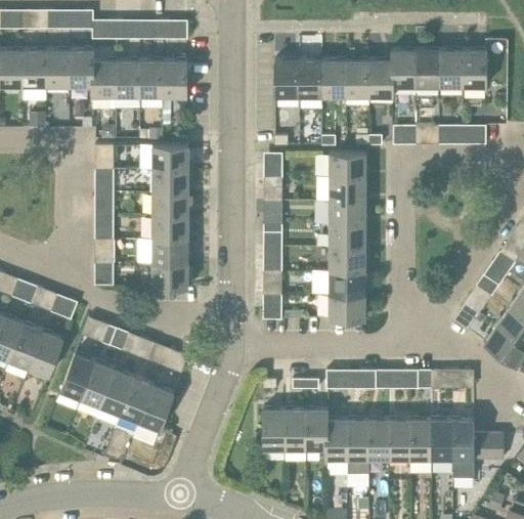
[(0,88),(23,89),(23,52),(0,52),(0,88)]
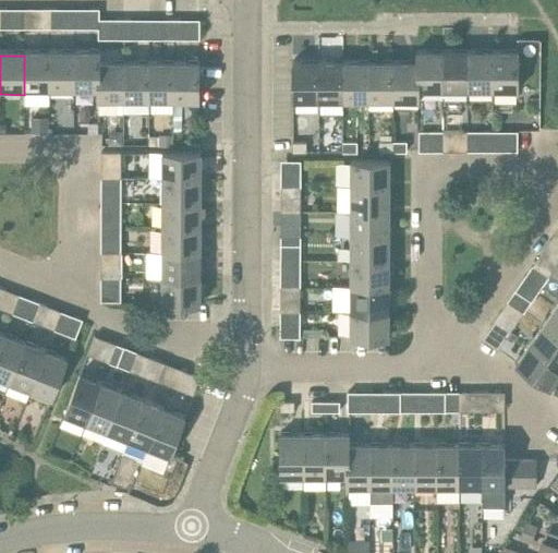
[(24,95),(48,95),(49,56),(24,56),(24,95)]
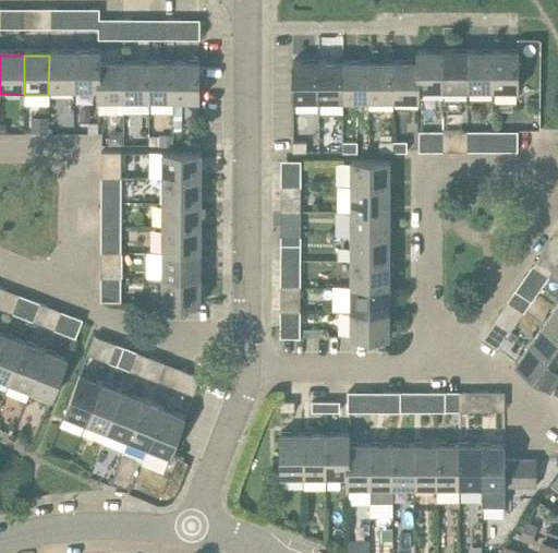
[(48,95),(73,95),(74,56),(49,56),(48,95)]
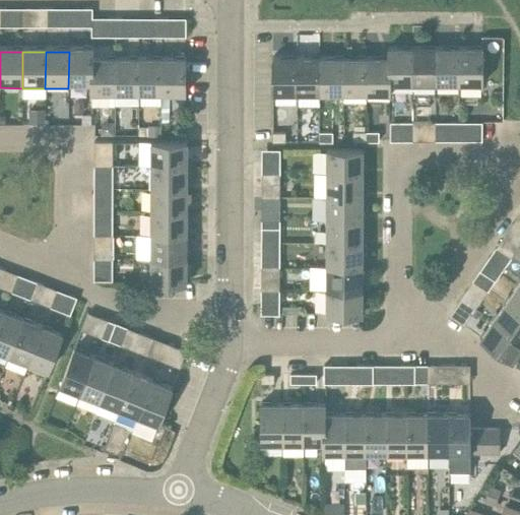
[(68,88),(91,88),(92,88),(92,52),(69,52),(68,88)]
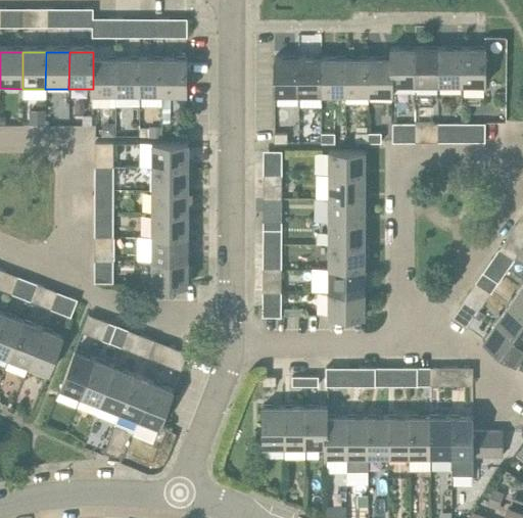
[(92,99),(116,99),(116,62),(94,62),(94,52),(93,52),(93,89),(92,89),(92,99)]
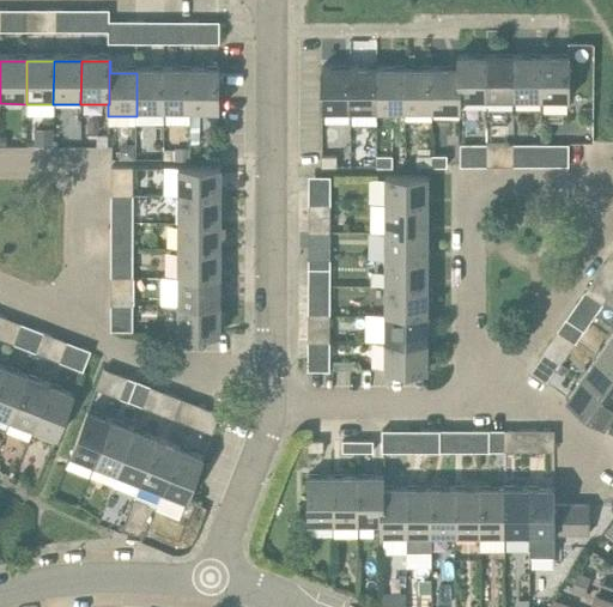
[(459,104),(460,104),(486,104),(486,62),(457,62),(457,73),(459,73),(459,104)]
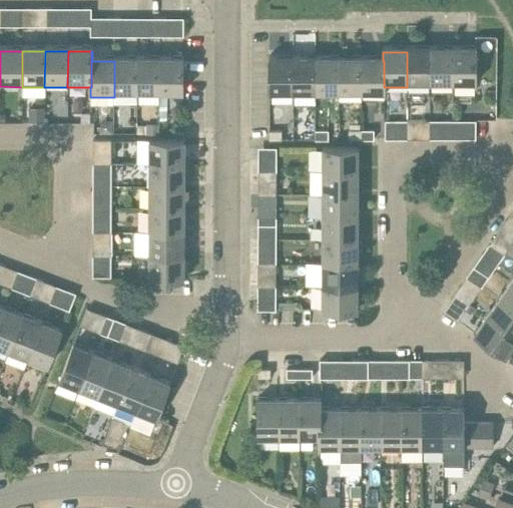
[(407,87),(430,87),(430,52),(407,52),(407,87)]
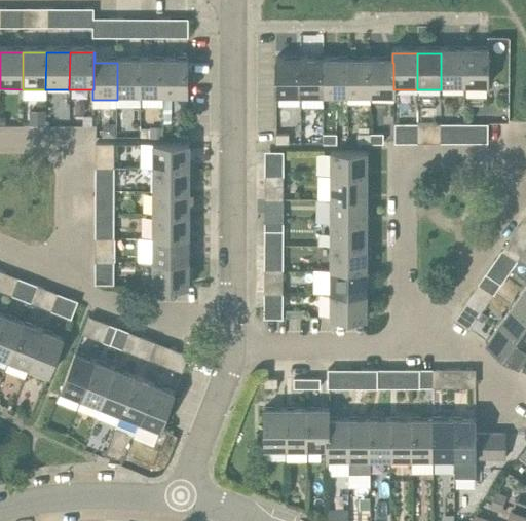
[(441,89),(464,89),(464,53),(441,53),(441,89)]
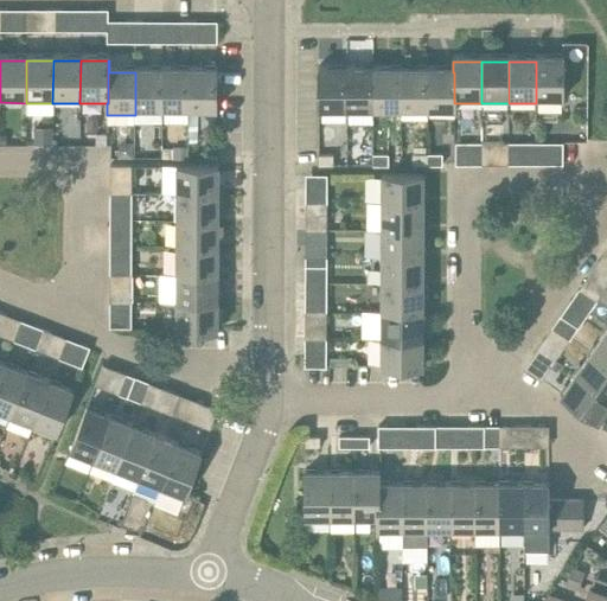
[(536,103),(540,103),(563,103),(563,62),(536,62),(536,103)]
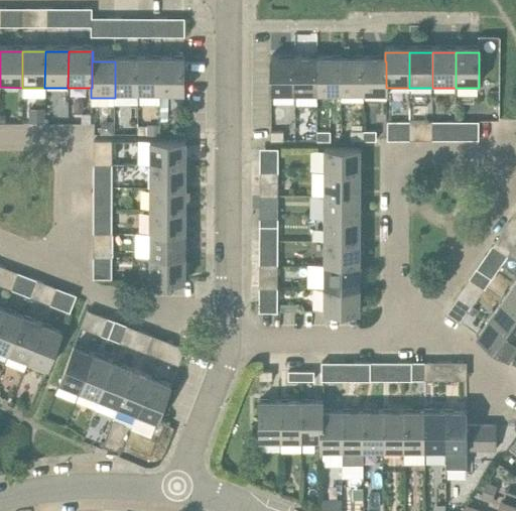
[(115,98),(137,98),(137,61),(115,61),(115,98)]
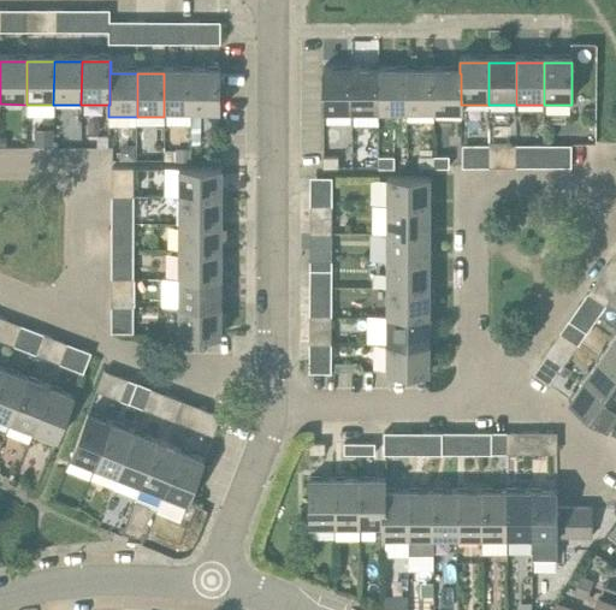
[(164,117),(191,117),(191,73),(164,73),(164,117)]
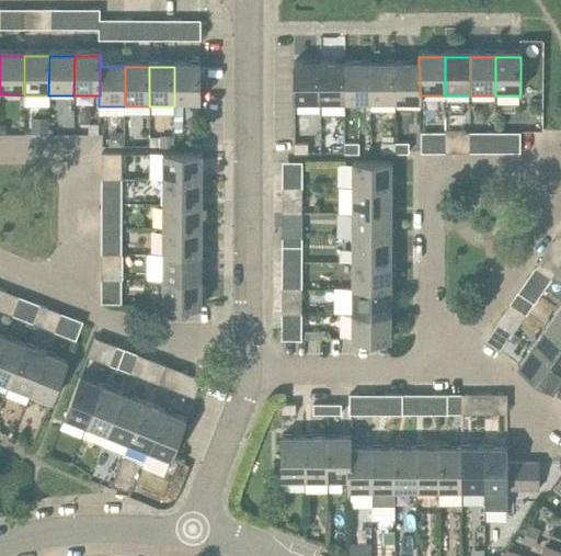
[(174,67),(174,106),(201,106),(201,67),(174,67)]
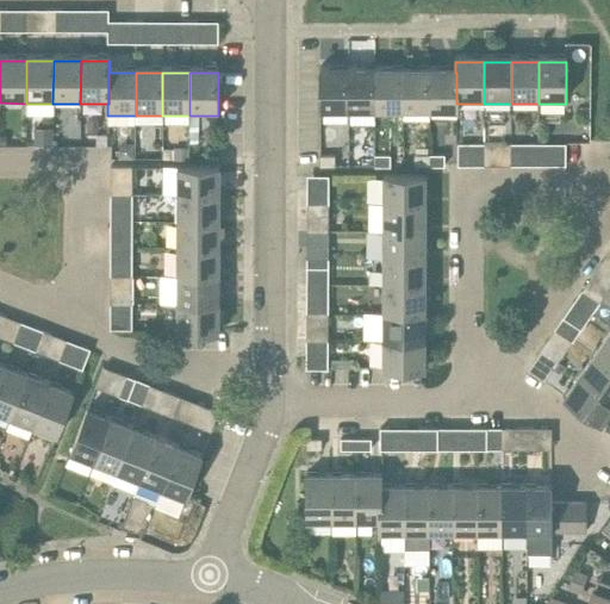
[(319,116),(348,116),(348,73),(319,73),(319,116)]
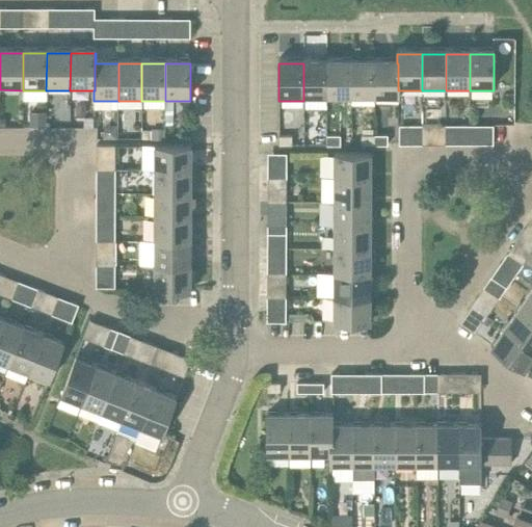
[(303,101),(327,101),(327,63),(303,63),(303,101)]
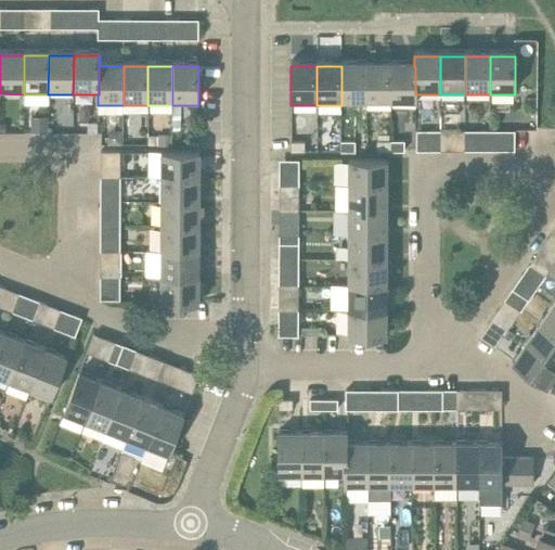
[(341,105),(366,105),(366,66),(341,66),(341,105)]
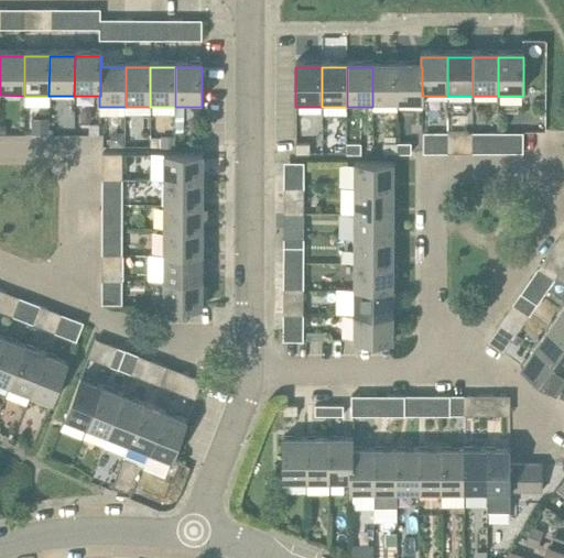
[(372,107),(397,107),(398,67),(372,67),(372,107)]
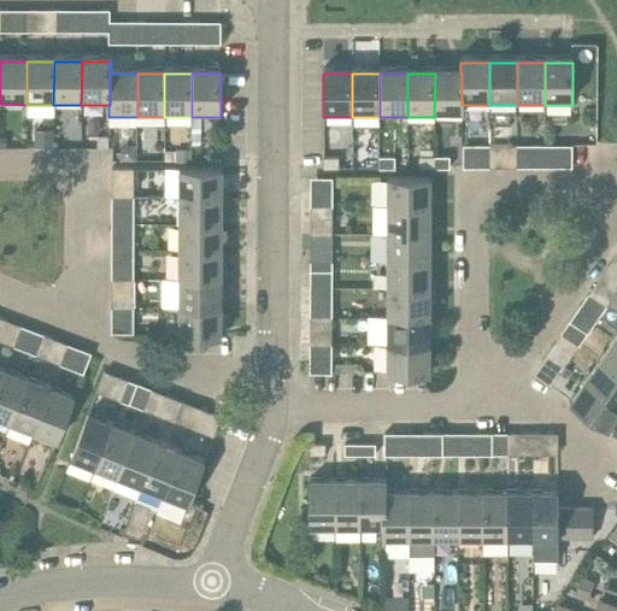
[(435,74),(434,117),(464,117),(463,105),(462,105),(462,74),(460,74),(435,74)]
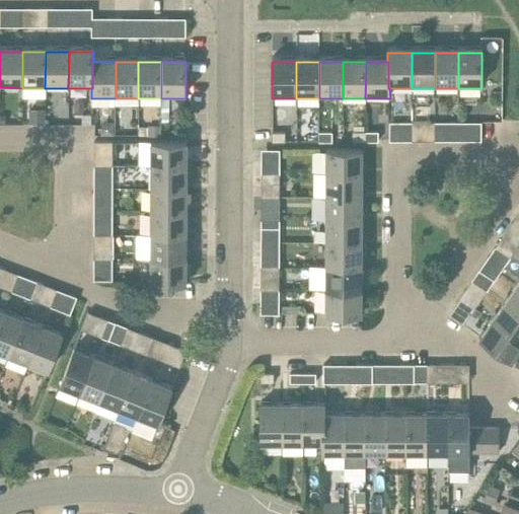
[(171,101),(171,115),(183,115),(183,101),(171,101)]
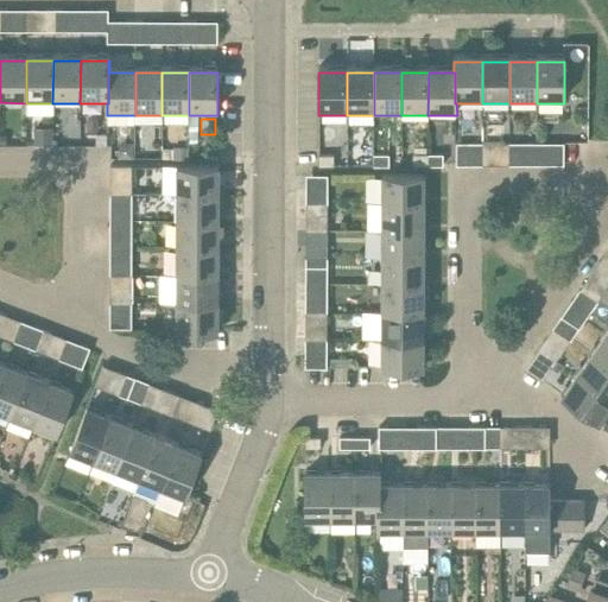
[(54,151),(54,137),(35,137),(35,151),(54,151)]
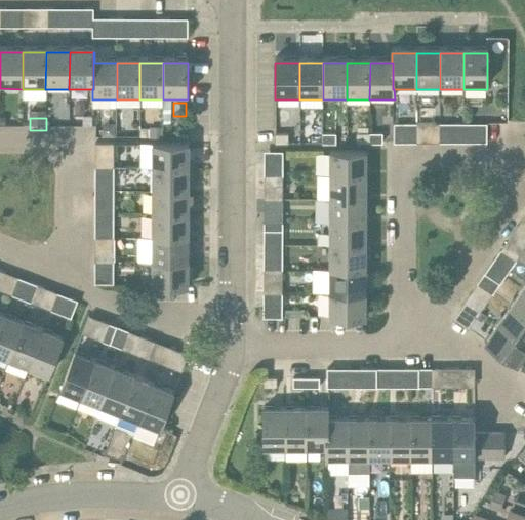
[(116,143),(116,128),(107,128),(102,133),(102,142),(116,143)]
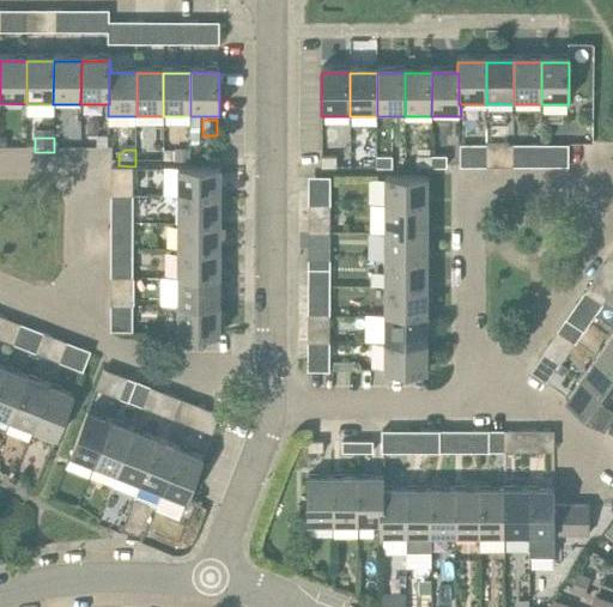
[(175,156),(175,167),(189,167),(189,155),(175,153),(175,156)]
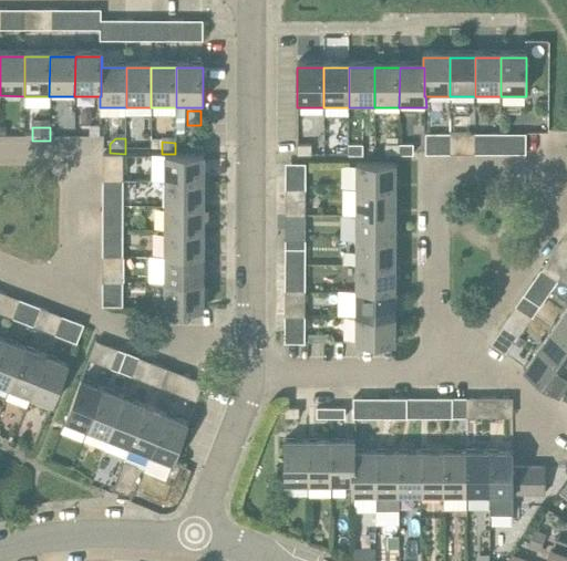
[(151,154),(162,154),(162,144),(151,144),(151,154)]
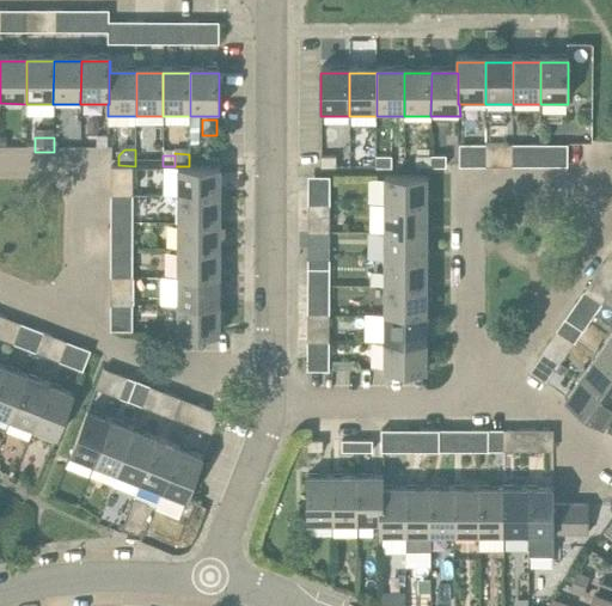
[(377,161),(377,172),(392,172),(391,161),(377,161)]
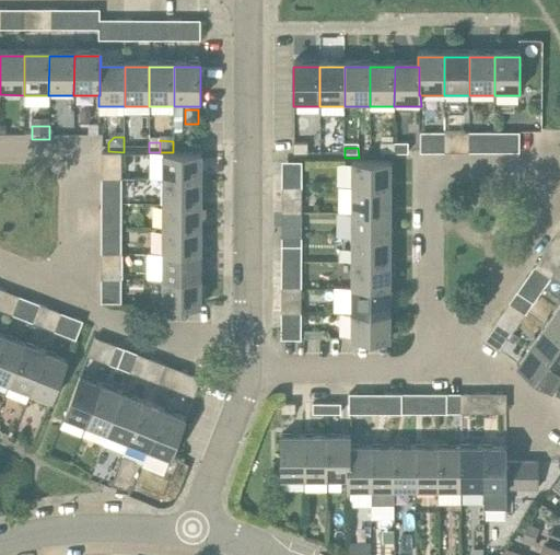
[(381,158),(394,158),(394,148),(380,148),(381,158)]
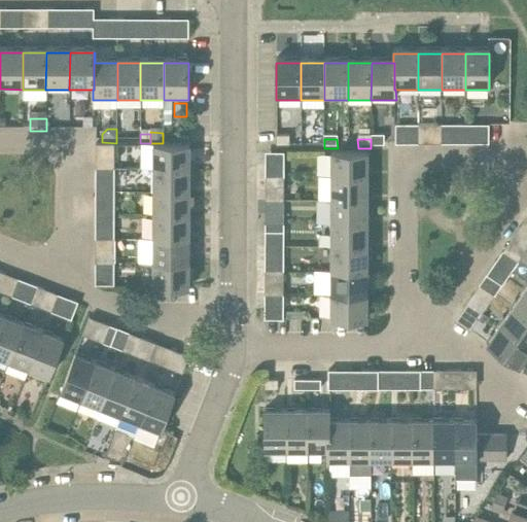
[(371,139),(371,148),(384,148),(384,139),(371,139)]
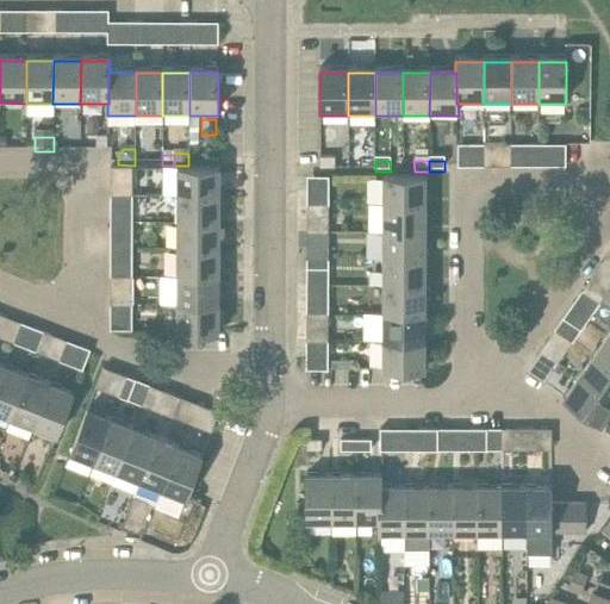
[(319,173),(335,173),(335,162),(319,162),(319,173)]
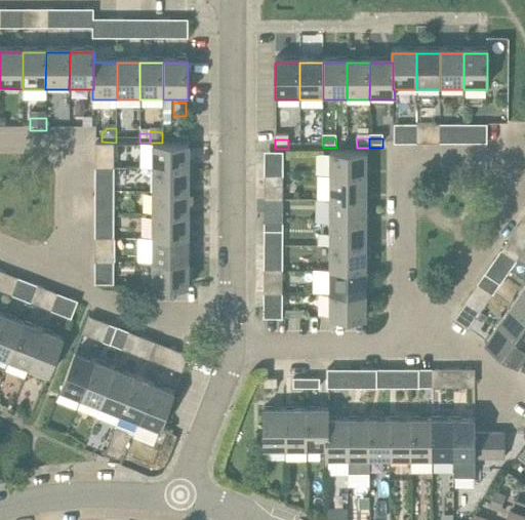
[(95,172),(114,172),(114,148),(95,148),(95,172)]
